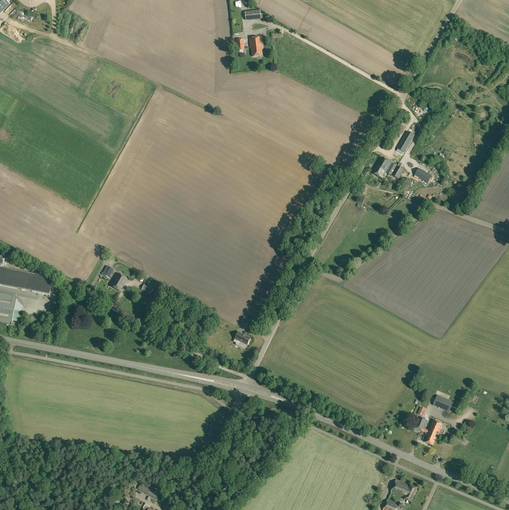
[(2,8),(4,10),(10,5),(12,8),(16,5),(13,2),(11,0),(2,8)]
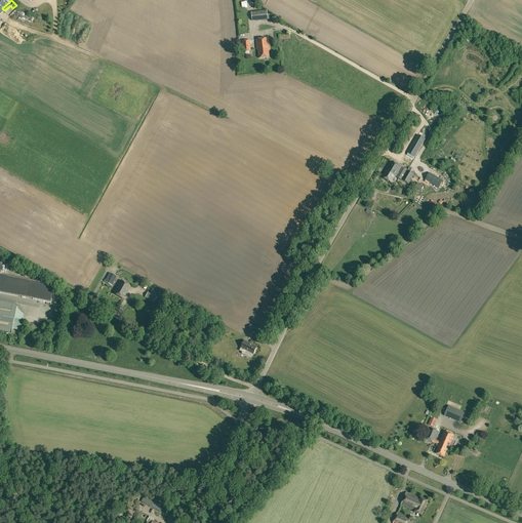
[(266,17),(265,8),(249,10),(251,19),(266,17)]
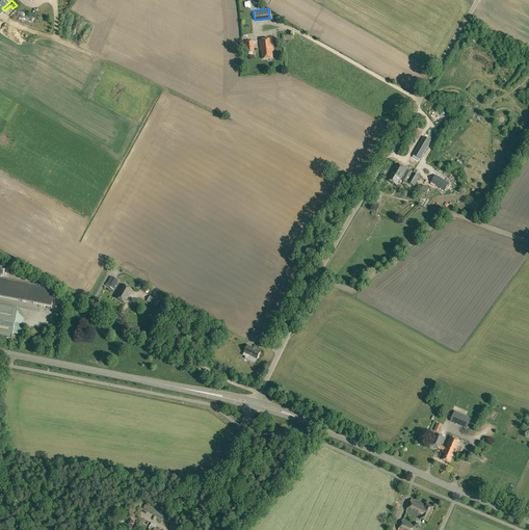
[(259,49),(260,57),(269,56),(269,48),(270,48),(269,36),(257,38),(258,49),(259,49)]
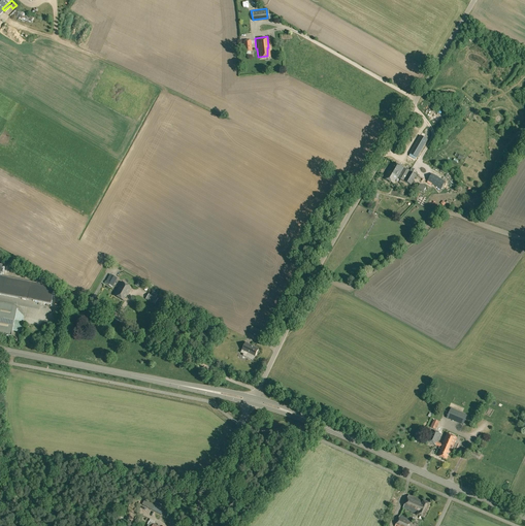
[(240,40),(241,51),(250,50),(249,39),(240,40)]
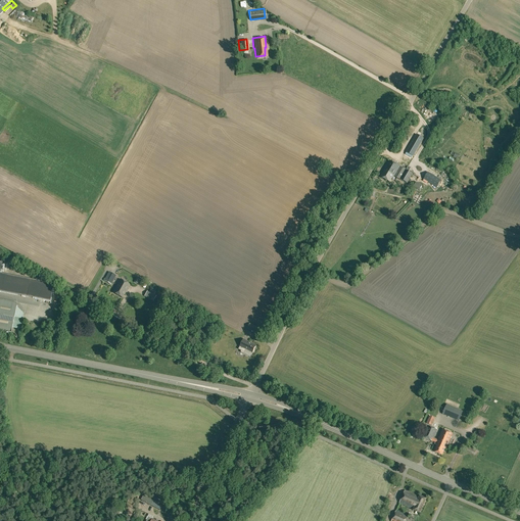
[(414,133),(403,150),(410,154),(420,137),(414,133)]
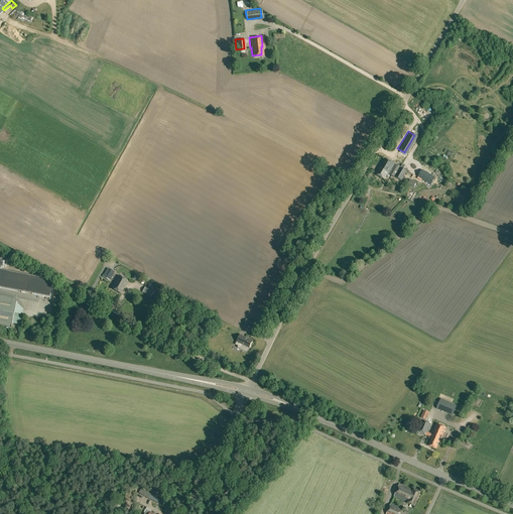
[(400,176),(404,169),(400,167),(391,162),(390,162),(381,156),(375,165),(376,165),(373,172),(381,177),(385,170),(398,178),(400,176)]
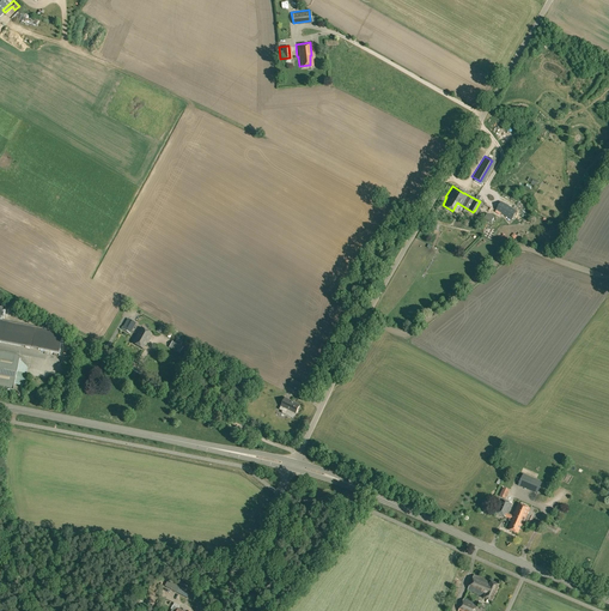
[(509,217),(513,209),(498,200),(493,207),(509,217)]
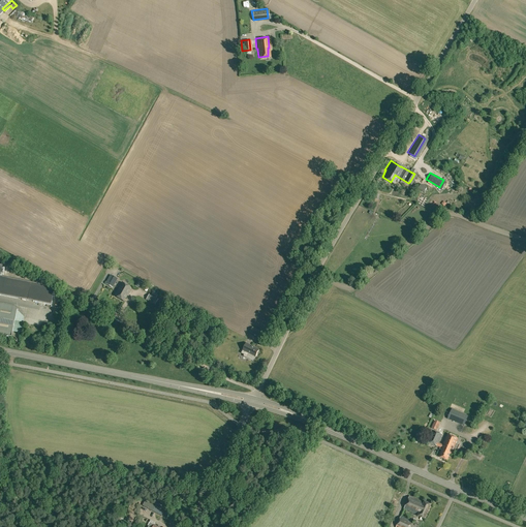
[(414,187),(421,190),(424,185),(418,182),(414,187)]
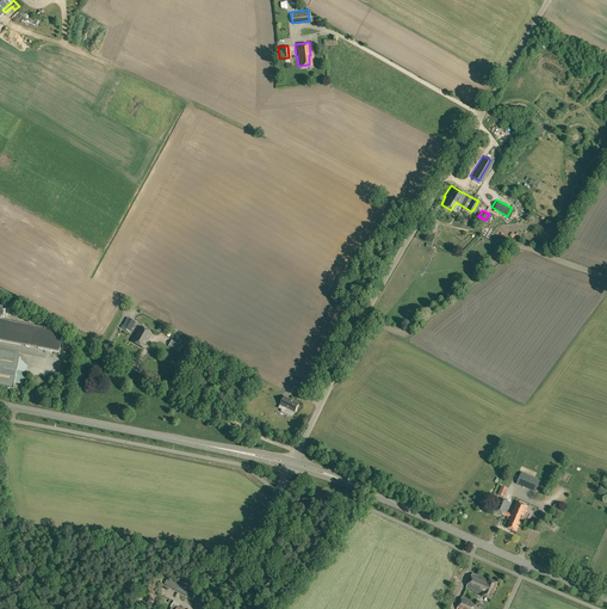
[(118,326),(127,330),(131,320),(124,315),(118,326)]
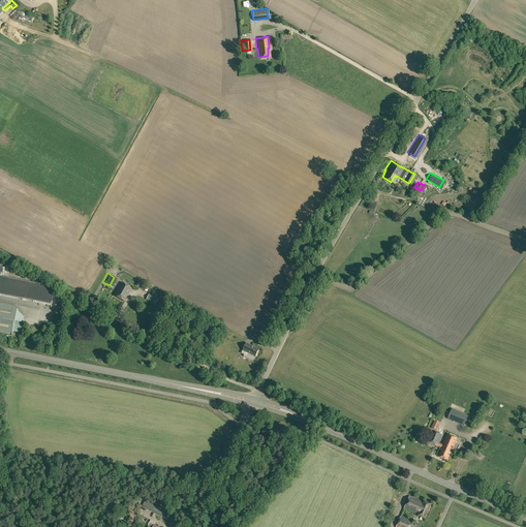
[(0,293),(25,298),(48,303),(50,289),(38,282),(28,280),(0,275),(0,293)]
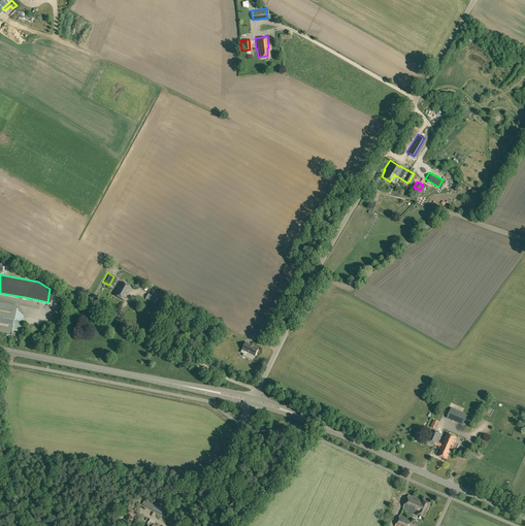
[(110,293),(121,298),(128,286),(118,280),(110,293)]
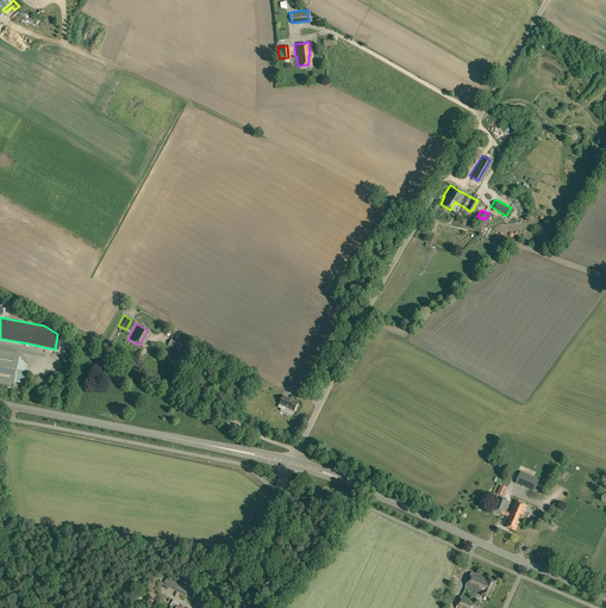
[(164,342),(175,348),(179,342),(168,336),(164,342)]
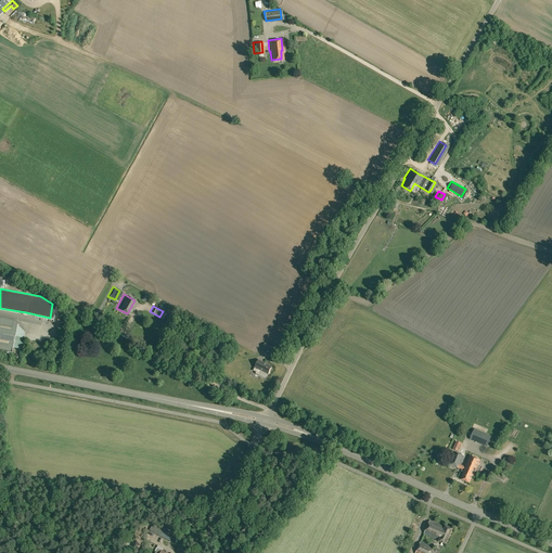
[(0,349),(9,351),(15,319),(0,316),(0,349)]
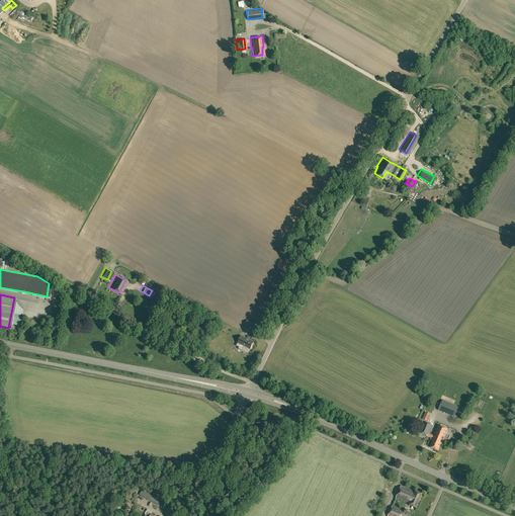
[(13,303),(11,323),(19,324),(20,308),(24,308),(24,304),(13,303)]
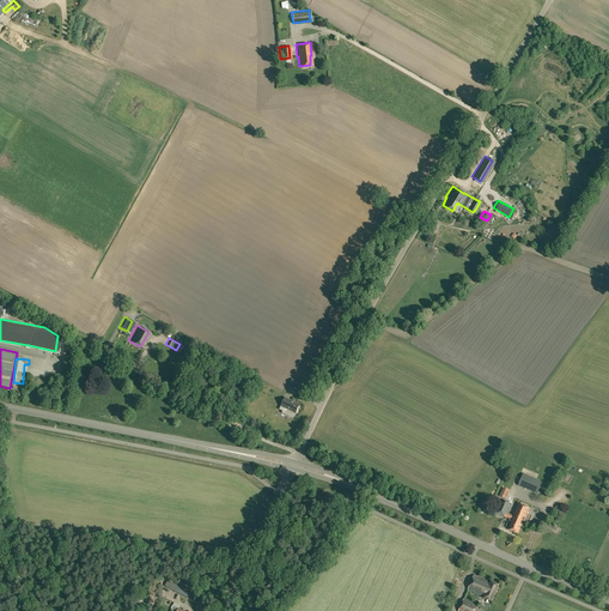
[(286,383),(296,387),(298,381),(288,376),(286,383)]
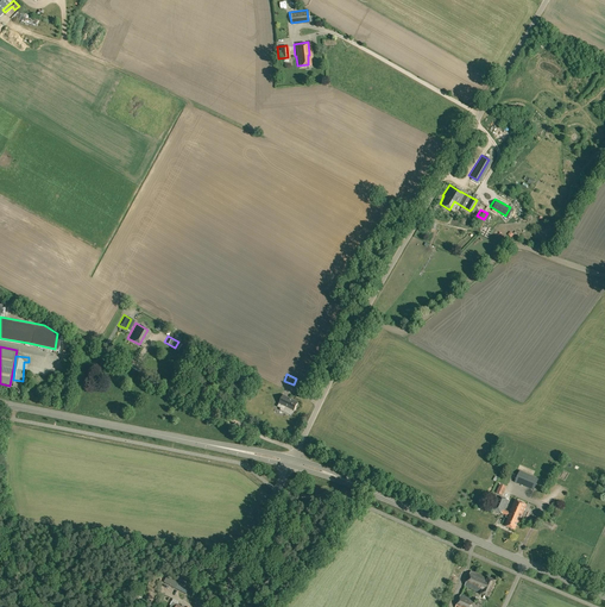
[(295,400),(279,393),(273,405),(277,407),(276,408),(288,414),(295,400)]
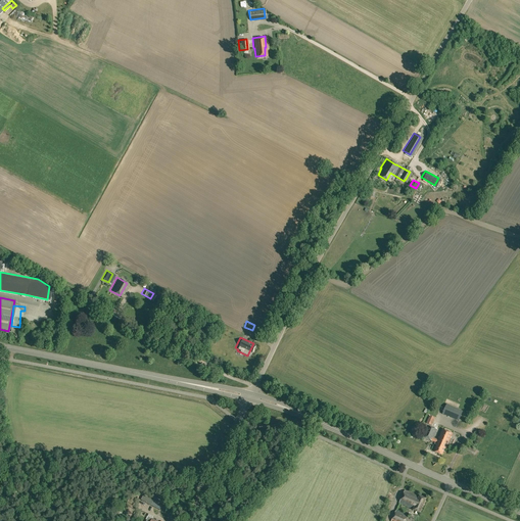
[(441,405),(439,412),(457,416),(458,409),(441,405)]
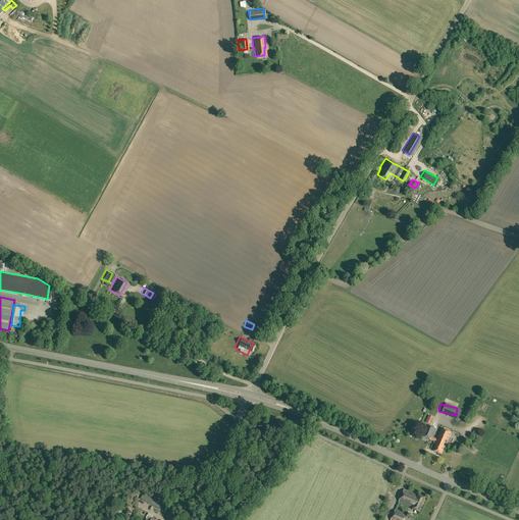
[(422,420),(427,422),(431,415),(425,413),(422,420)]
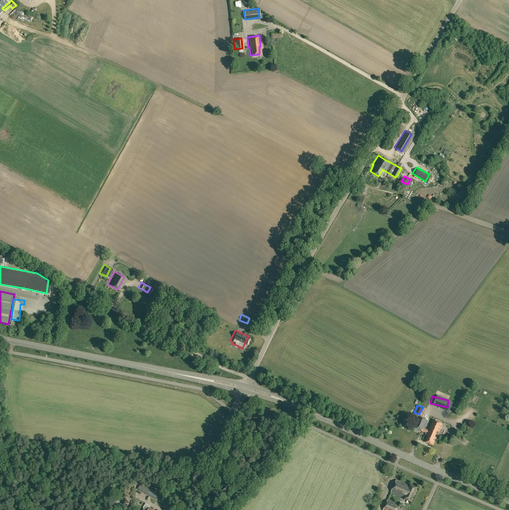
[(422,440),(430,443),(433,437),(434,437),(440,422),(430,418),(425,428),(421,427),(425,418),(416,414),(411,426),(423,431),(422,432),(424,433),(422,440)]
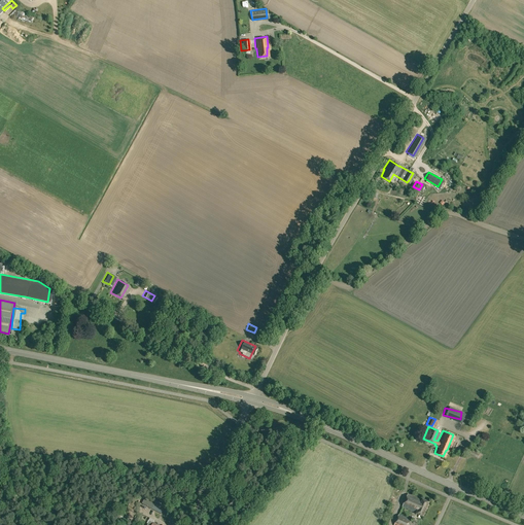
[(463,451),(475,456),(478,450),(468,446),(468,445),(466,444),(463,451)]
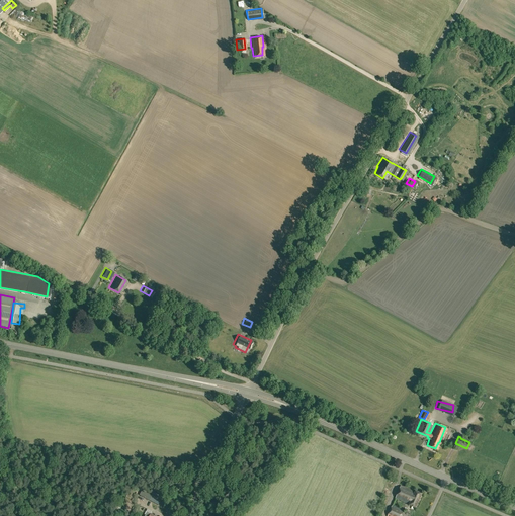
[(406,503),(413,506),(419,492),(412,489),(399,483),(393,496),(407,502),(406,503)]
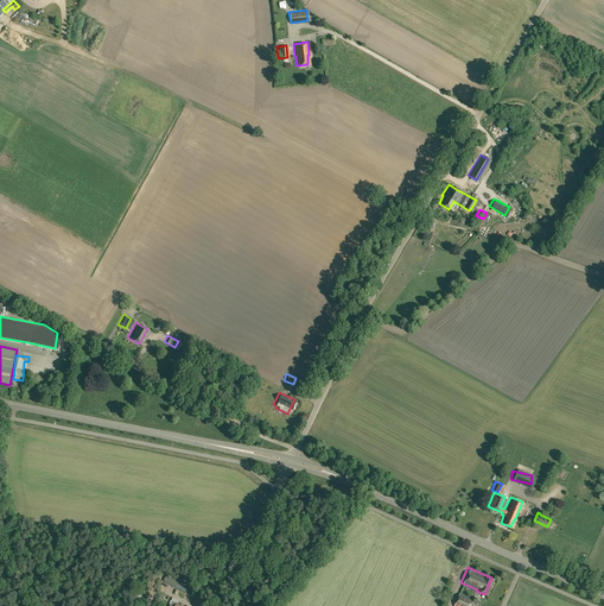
[(159,579),(180,591),(183,587),(176,584),(178,581),(163,573),(159,579)]
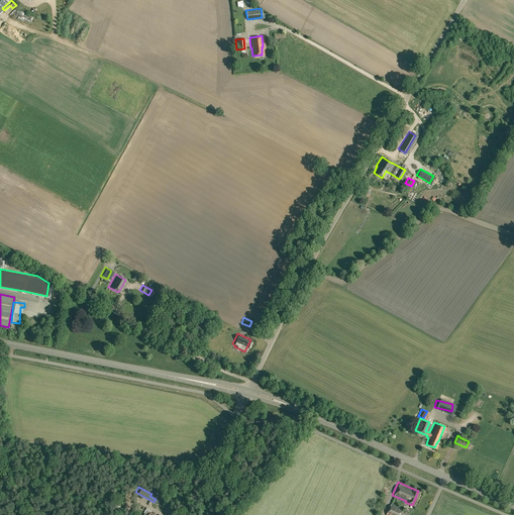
[(159,501),(165,504),(168,499),(166,498),(167,496),(166,495),(165,496),(163,495),(159,501)]
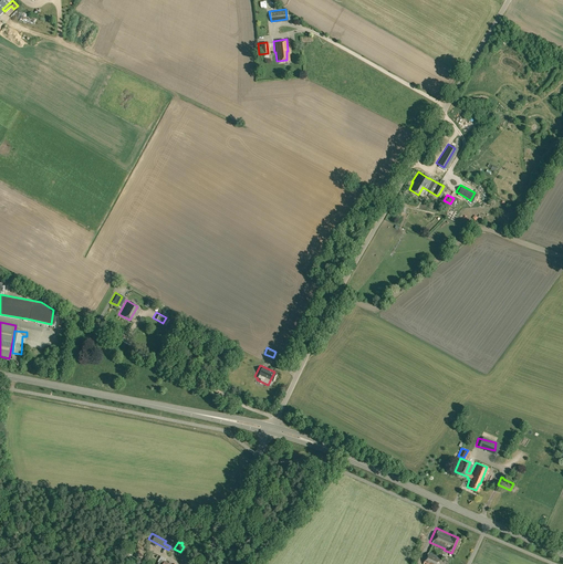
[(420,563),(423,563),(436,563),(440,556),(426,550),(420,563)]
